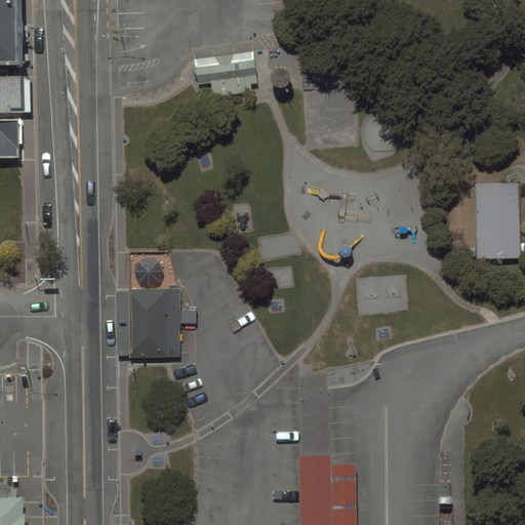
[(195,59),(196,68),(254,61),(253,51),(195,59)]
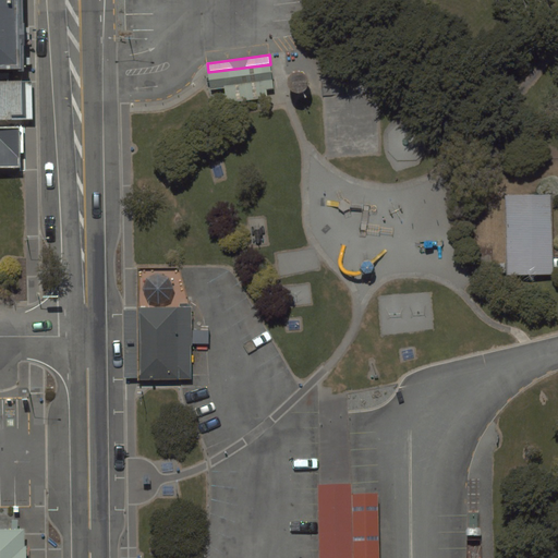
[(270,64),(208,72),(210,89),(225,88),(227,105),(268,100),(266,91),(274,89),(270,64)]
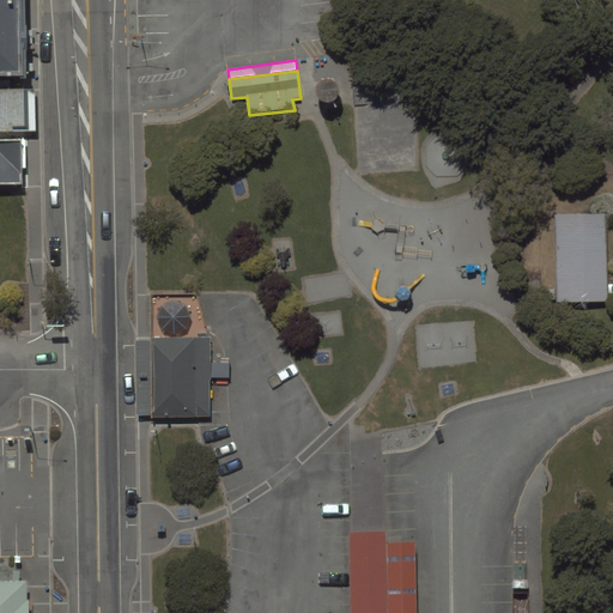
[(320,89),(320,91),(321,95),(323,97),(326,99),(328,99),(332,99),(335,98),(337,96),(338,92),(339,90),(338,86),(335,84),(333,82),(329,82),(327,82),(323,83),(321,85),(320,89)]
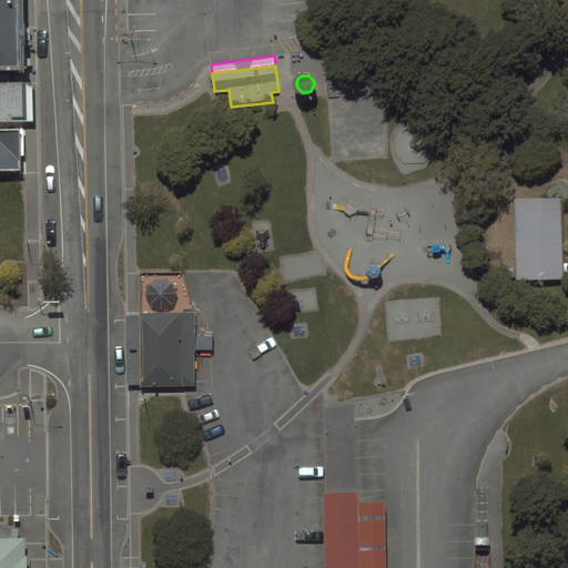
[(560,196),(511,198),(514,282),(561,281),(560,196)]
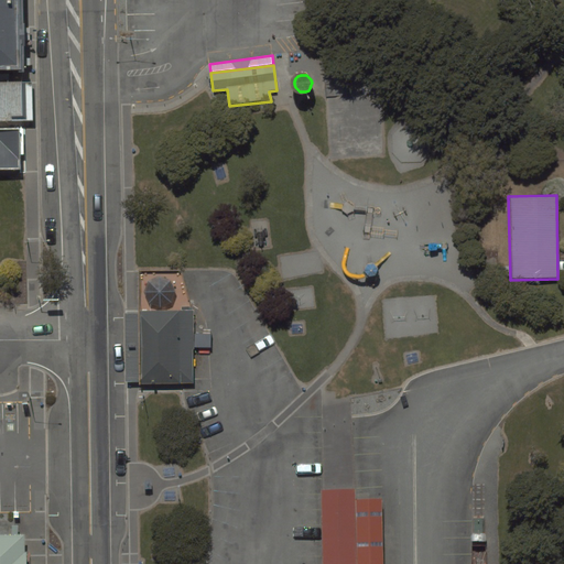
[(192,310),(141,311),(142,386),(193,384),(192,310)]
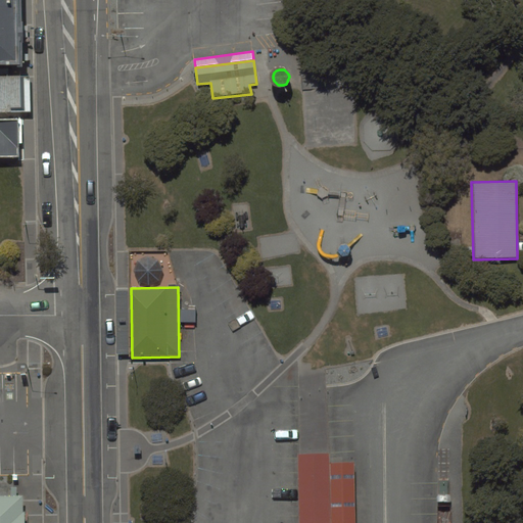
[(300,522),(329,522),(328,465),(327,454),(298,455),(300,522)]
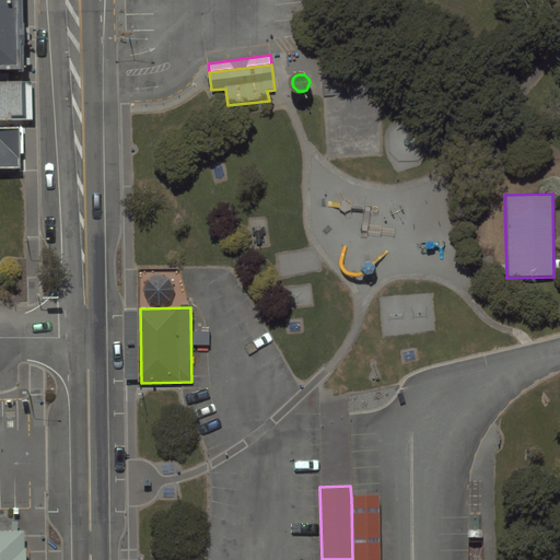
[(351,498),(352,559),(380,559),(378,497),(364,497),(351,498)]
